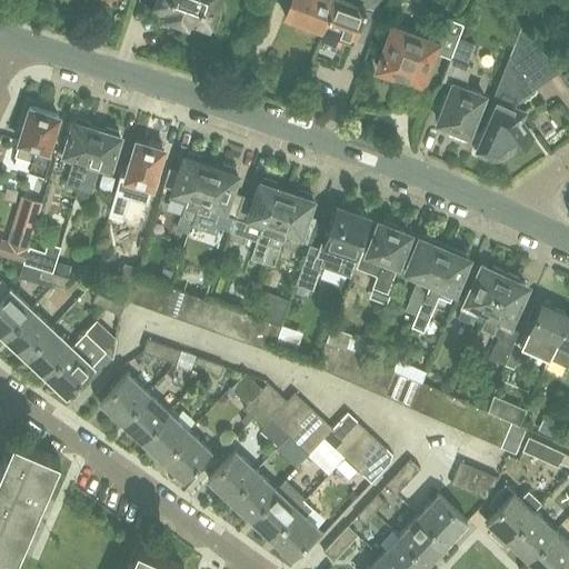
[(216,28),(222,9),(216,7),(217,0),(156,0),(153,8),(168,12),(167,16),(188,23),(189,20),(208,27),(209,26),(216,28)]
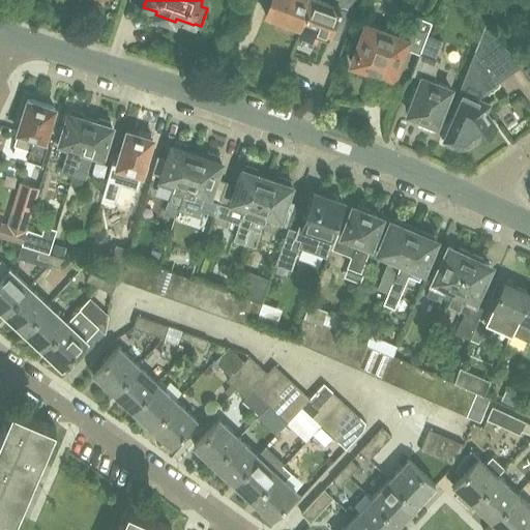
[(269,0),(265,13),(301,27),(312,0),(269,0)]
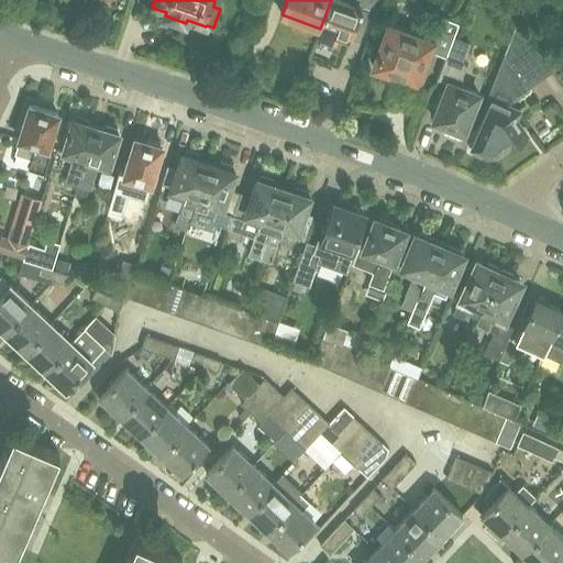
[(364,26),(373,0),(349,0),(349,1),(346,0),(331,0),(320,29),(318,33),(337,40),(339,35),(350,40),(355,23),(364,26)]
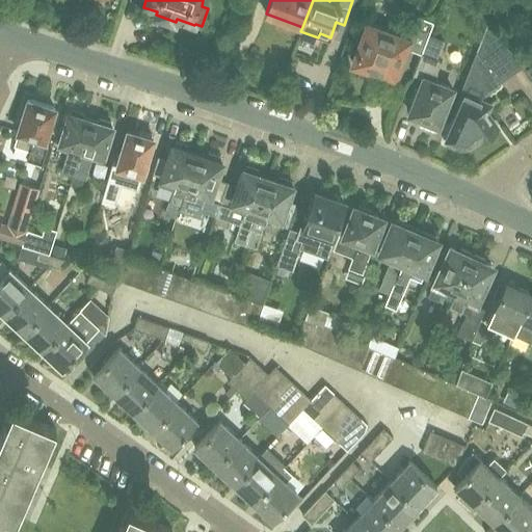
[(421,53),(428,34),(433,22),(418,17),(414,30),(390,22),(387,30),(367,23),(361,43),(353,62),(356,63),(355,65),(356,69),(388,80),(390,79),(391,76),(395,78),(405,48),(421,53)]
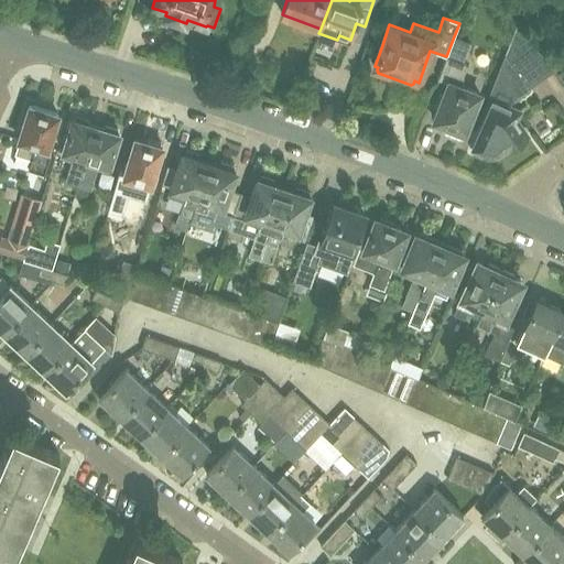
[(530,88),(527,85),(552,66),(516,25),(487,98),(494,101),(473,149),(474,155),(483,159),(487,156),(498,154),(503,156),(510,151),(510,147),(513,144),(517,145),(524,141),(524,137),(527,134),(516,119),(519,110),(506,105),(509,97),(513,99),(530,88)]
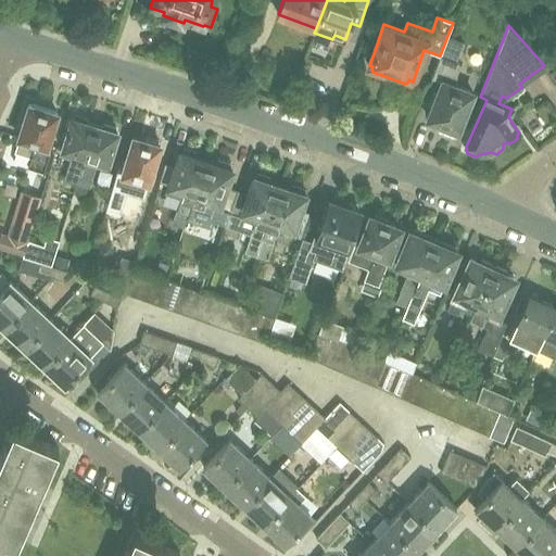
[(460,62),(458,61),(465,42),(447,36),(440,55),(432,76),(443,79),(428,118),(440,123),(439,128),(456,135),(474,91),(457,85),(458,80),(455,78),(460,62)]
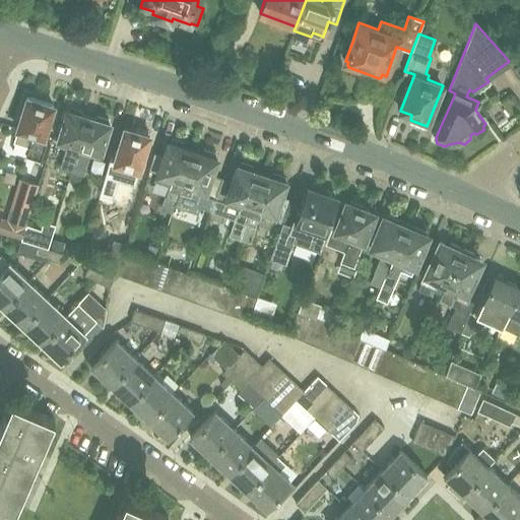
[(43,141),(48,125),(54,106),(42,102),(43,99),(30,94),(29,98),(27,98),(13,141),(28,146),(26,155),(42,159),(47,142),(43,141)]
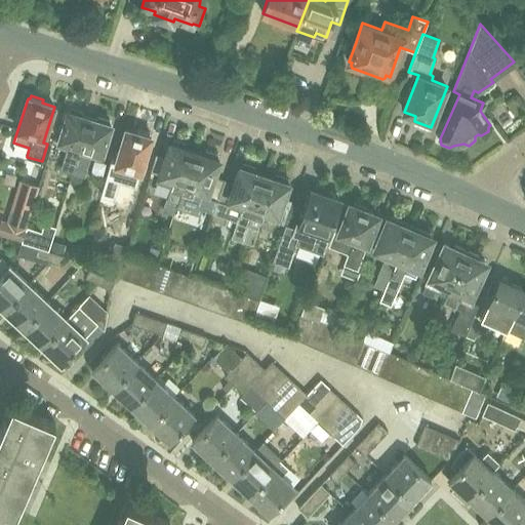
[(73,171),(89,117),(82,115),(83,112),(72,109),(71,111),(68,111),(58,142),(69,145),(62,167),(73,171)]
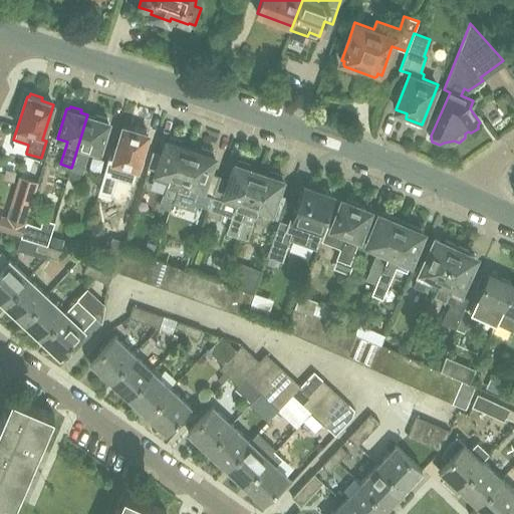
[(99,151),(102,141),(108,121),(106,120),(107,117),(96,114),(95,117),(87,114),(71,168),(83,171),(90,148),(99,151)]
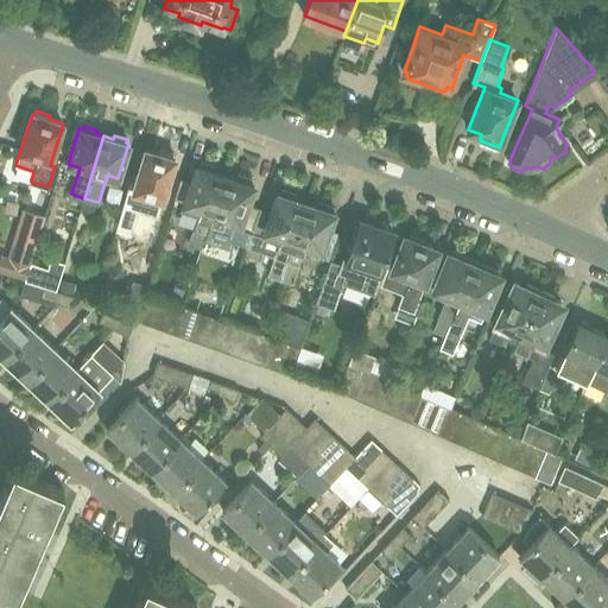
[(131,183),(116,228),(132,232),(138,211),(157,217),(162,203),(169,181),(175,158),(172,157),(173,153),(159,149),(158,152),(146,149),(139,171),(139,173),(135,172),(132,183),(131,183)]
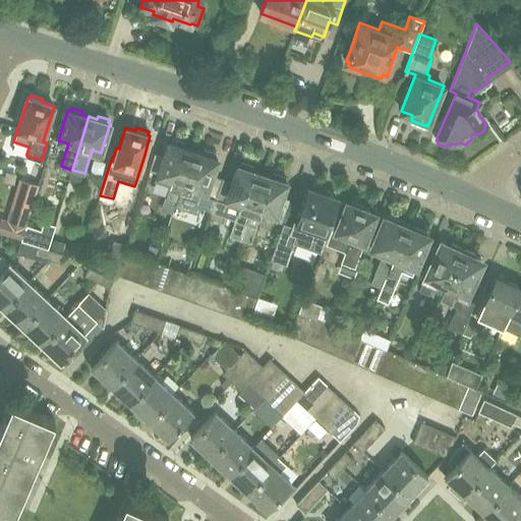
[(180,187),(193,150),(183,147),(184,143),(172,138),(171,142),(169,141),(156,179),(180,187)]
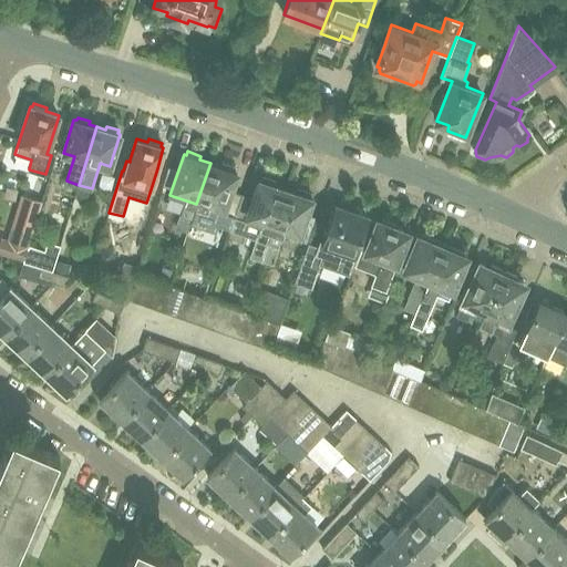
[(241,196),(230,193),(237,173),(235,172),(236,168),(223,163),(222,167),(210,163),(196,204),(224,213),(234,217),(241,196)]
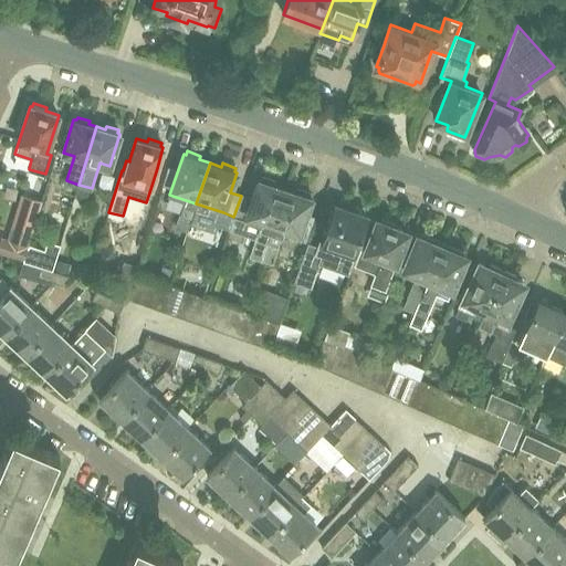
[(261,259),(284,188),(274,185),(275,181),(262,177),(261,180),(259,179),(251,200),(241,196),(233,217),(244,220),(260,224),(250,254),(261,259)]
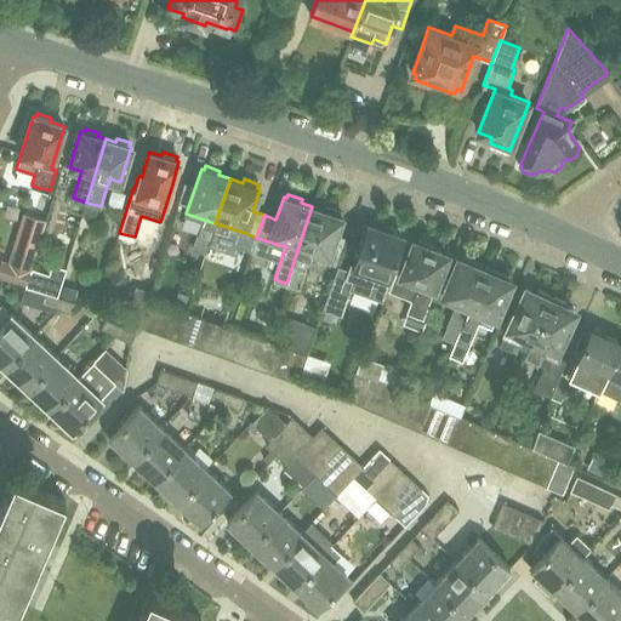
[(346,244),(335,239),(342,216),(340,216),(341,211),(326,206),(325,211),(312,206),(286,284),(298,288),(309,255),(328,261),(339,265),(346,244)]
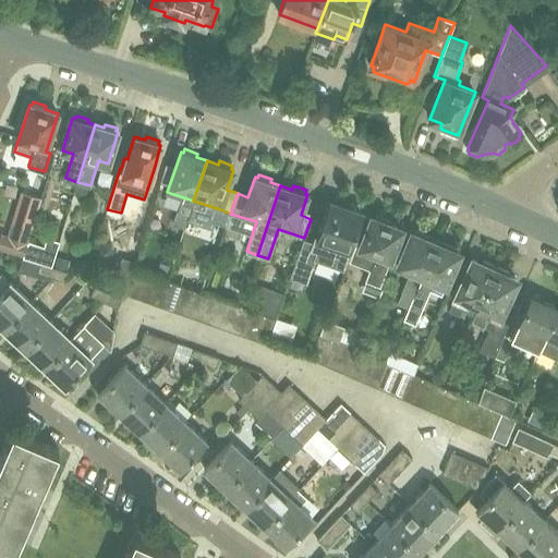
[(27,192),(19,225),(33,229),(43,196),(27,192)]
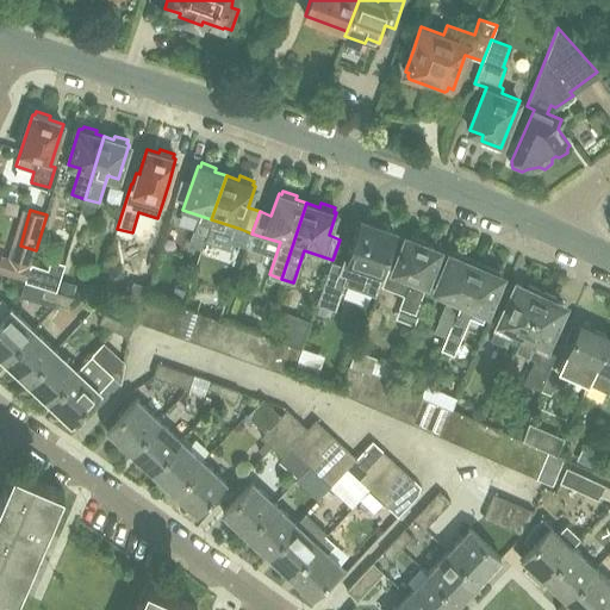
[(384,271),(388,256),(397,234),(360,221),(344,266),(332,261),(318,303),(336,309),(346,284),(375,294),(384,271)]
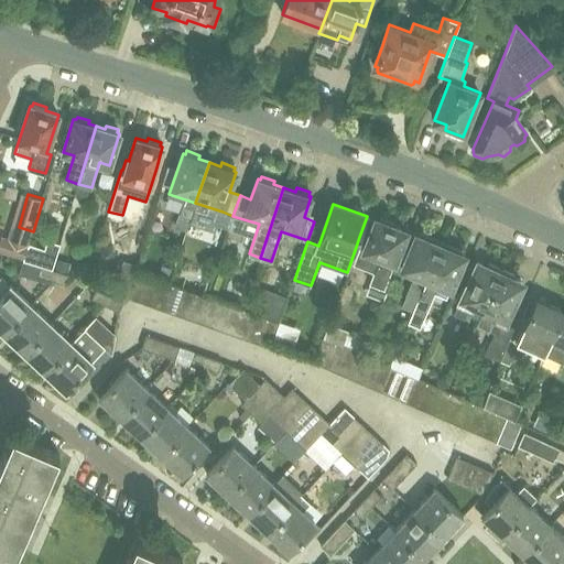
[(383,288),(398,251),(405,231),(392,226),(393,223),(381,218),(380,221),(376,219),(365,248),(361,247),(356,261),(376,269),(370,282),(366,294),(383,301),(388,289),(383,288)]
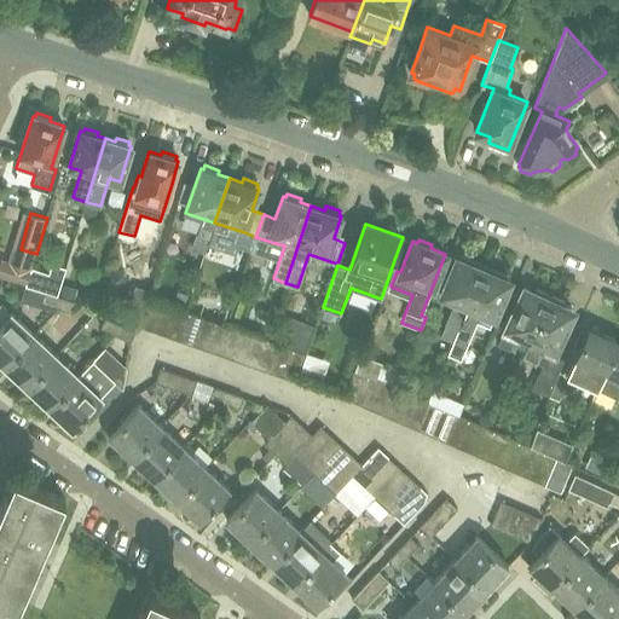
[(0,277),(28,285),(33,270),(36,254),(21,249),(13,248),(9,262),(1,260),(0,262),(0,277)]
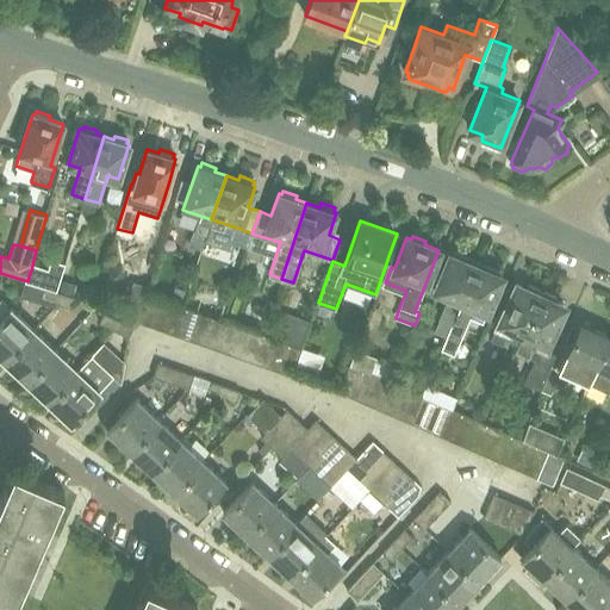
[(456,310),(475,265),(466,261),(467,257),(454,251),(453,255),(450,254),(437,285),(450,291),(440,318),(441,319),(435,331),(446,335),(456,310)]
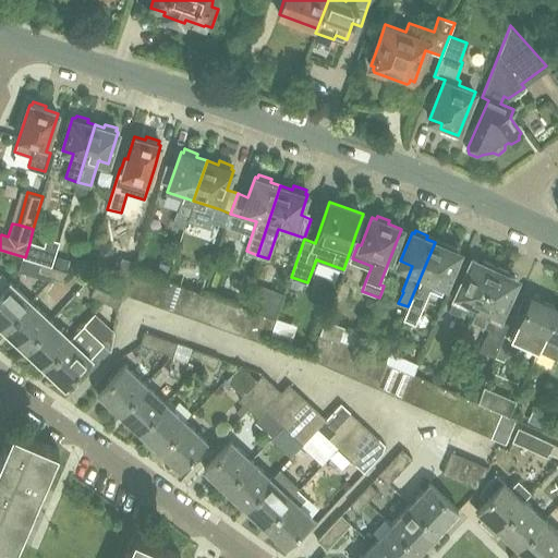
[(24,258),(39,263),(52,267),(59,242),(47,238),(44,247),(29,243),(25,257),(24,258)]
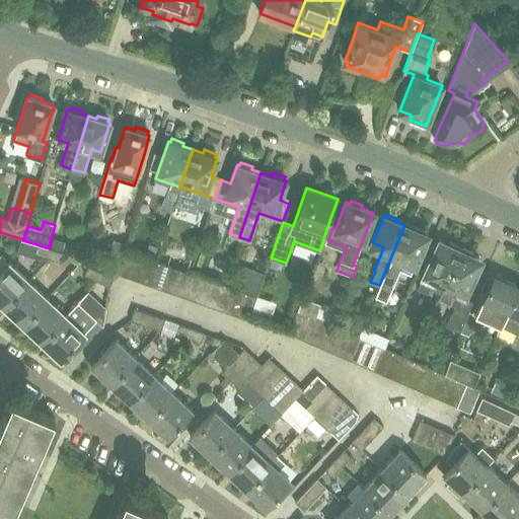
[(404,225),(388,264),(379,285),(391,290),(399,269),(411,274),(419,253),(427,235),(425,234),(427,231),(415,226),(414,229),(404,225)]
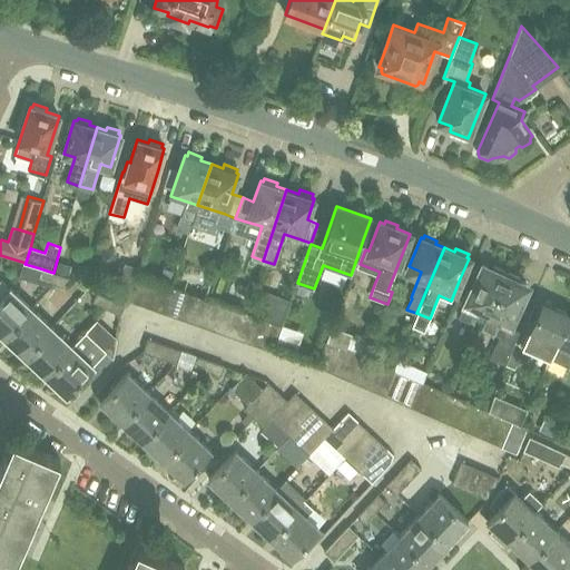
[(116,257),(112,252),(106,251),(100,254),(99,261),(102,266),(109,267),(115,264),(116,257)]
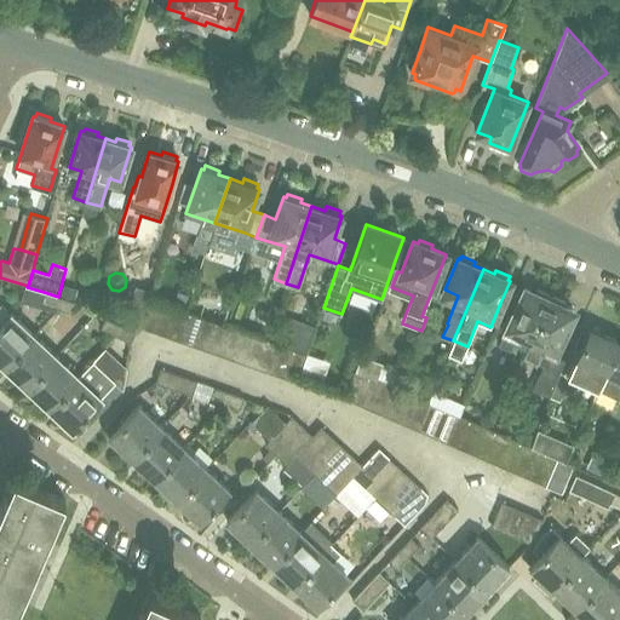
[(79,288),(63,285),(59,294),(75,299),(79,288)]
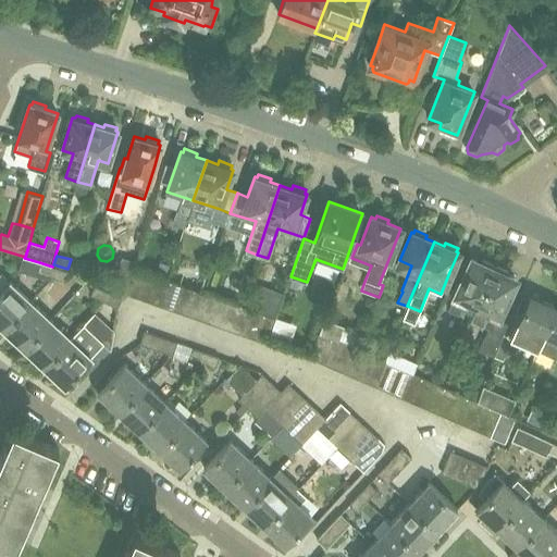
[(114,285),(128,289),(138,261),(124,257),(114,285)]
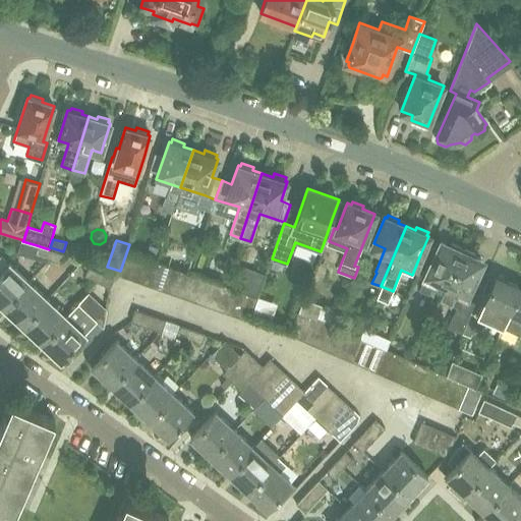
[(442,242),(420,289),(428,293),(431,288),(443,293),(463,248),(452,243),(450,246),(442,242)]
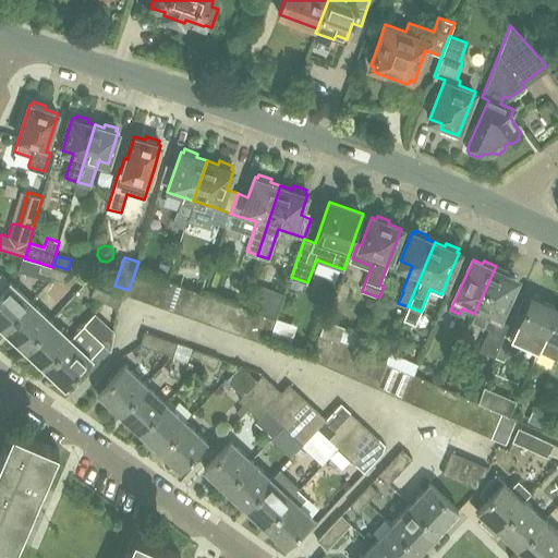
[(156,270),(166,274),(169,264),(159,261),(156,270)]
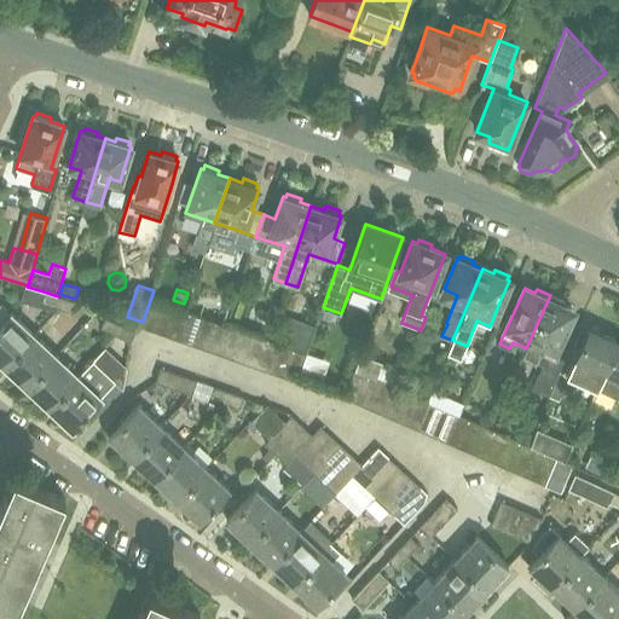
[(59,296),(58,296),(44,291),(40,304),(56,308),(59,296)]
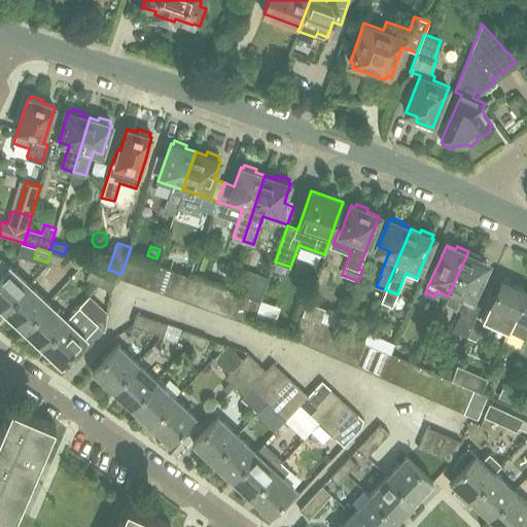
[(448,296),(445,302),(462,310),(453,328),(468,336),(471,326),(476,316),(481,306),(470,301),(488,264),(480,259),(481,256),(468,251),(448,296)]
